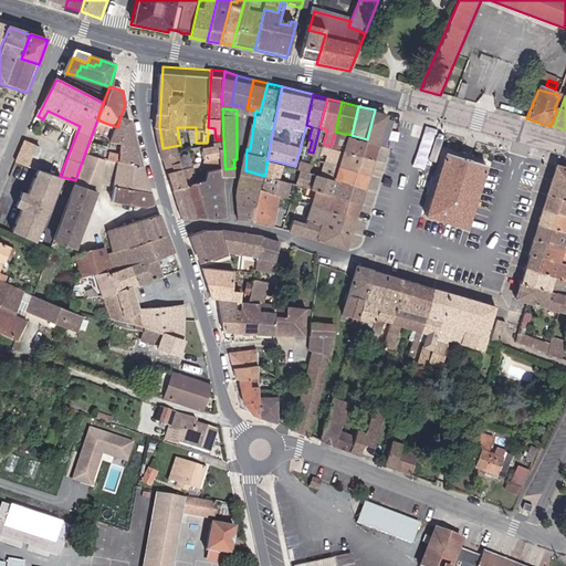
[(367,139),(379,143),(387,114),(375,109),(367,139)]
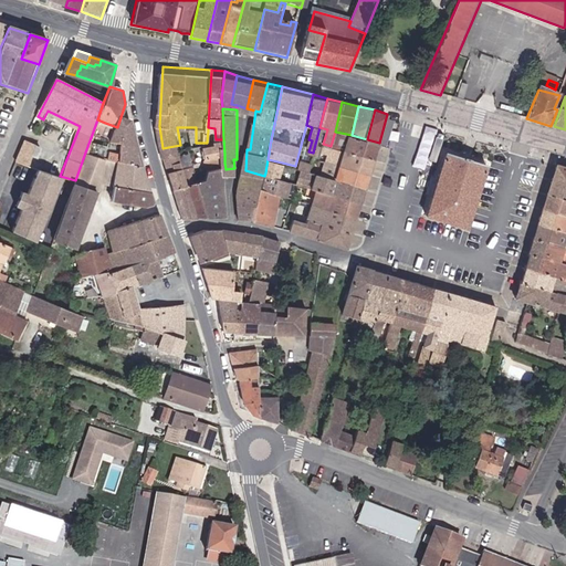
[(97,134),(101,135),(105,123),(97,119),(93,132),(97,134)]
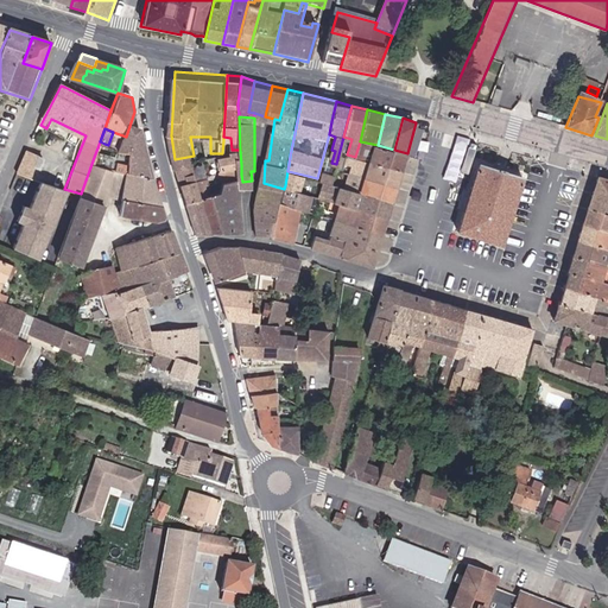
[(127,172),(151,181),(144,154),(139,134),(128,130),(126,137),(121,149),(114,146),(111,154),(102,151),(105,144),(100,141),(93,160),(113,168),(127,172)]
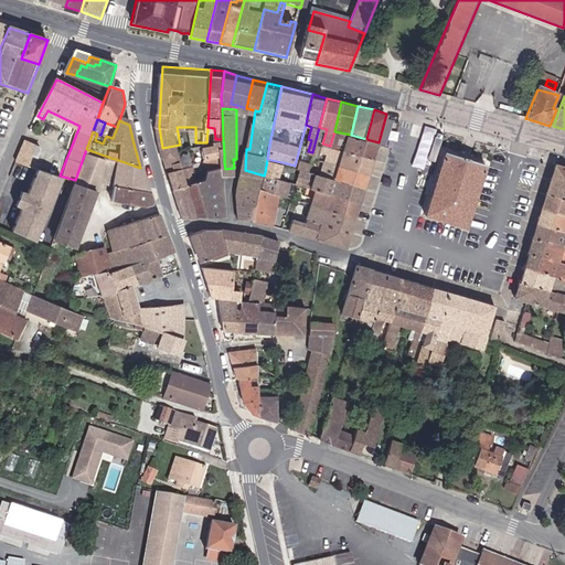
[(106,136),(113,138),(117,127),(105,123),(100,135),(106,136)]
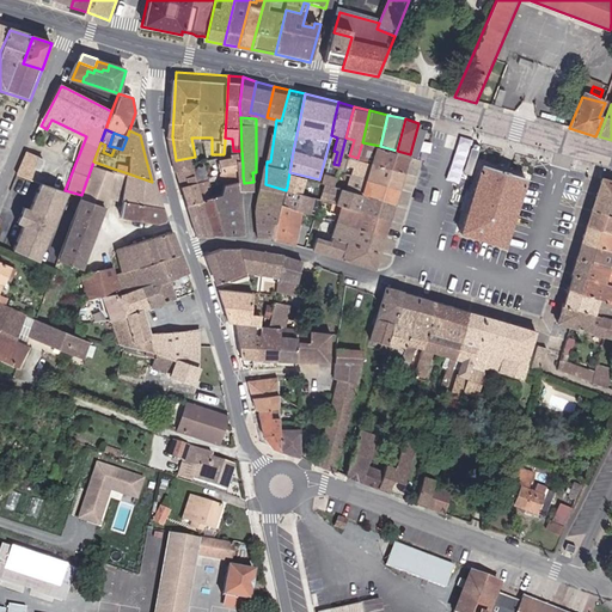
[(357,158),(392,166),(397,151),(380,146),(362,142),(357,158)]
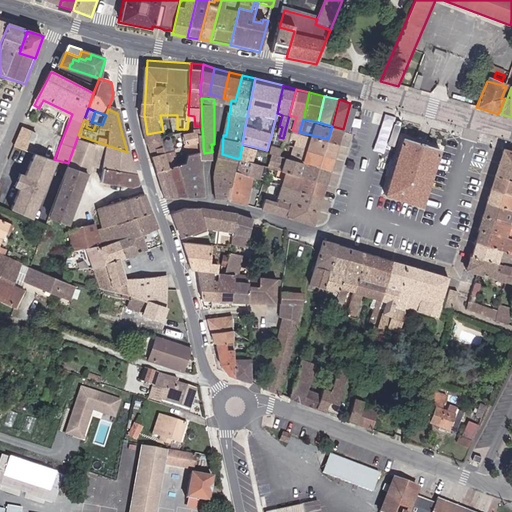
[(189,142),(203,139),(202,126),(195,126),(195,131),(188,131),(189,142)]
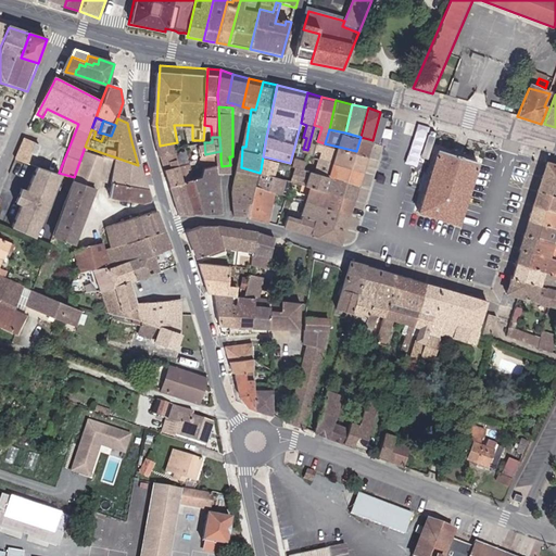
[(356,151),(368,154),(373,140),(361,137),(356,151)]
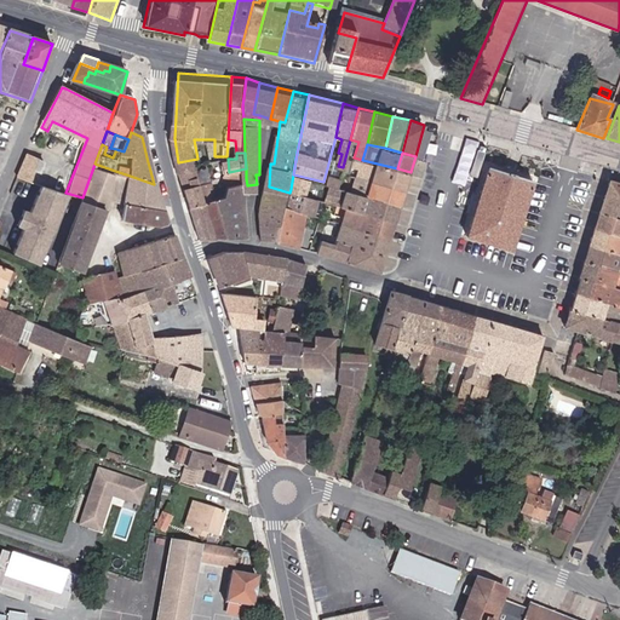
[(41,174),(44,166),(41,164),(40,162),(40,160),(29,155),(18,179),(30,184),(35,172),(41,174)]
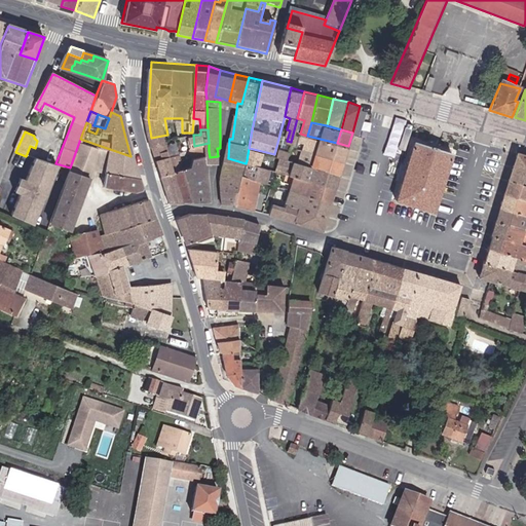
[(333,156),(334,153),(337,143),(307,136),(300,134),(297,144),(298,145),(298,147),(333,156)]
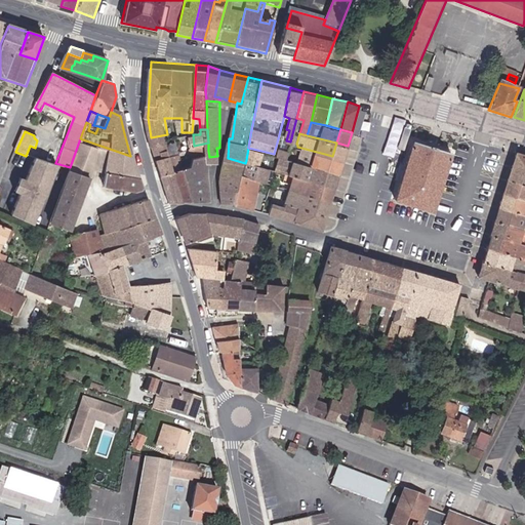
[(171,152),(180,149),(176,134),(167,136),(171,152)]
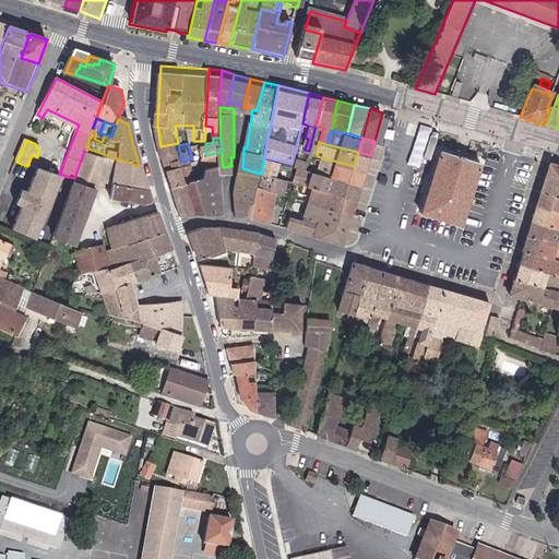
[(197,174),(194,168),(192,158),(182,162),(178,145),(162,150),(173,180),(197,174)]
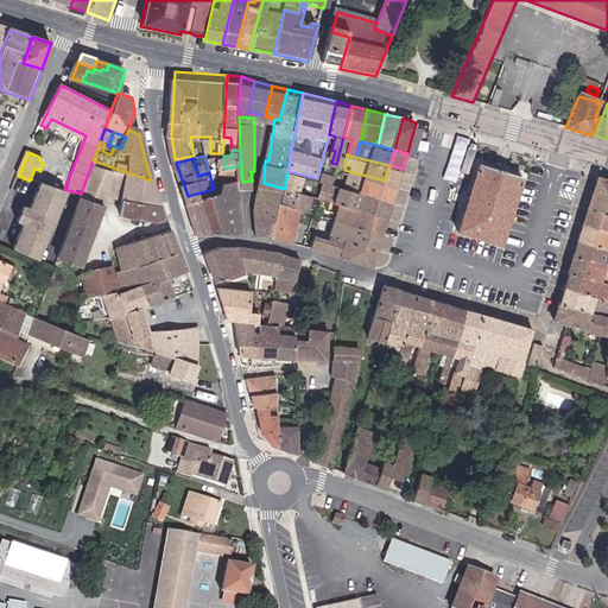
[(461,226),(506,239),(526,171),(481,158),(461,226)]
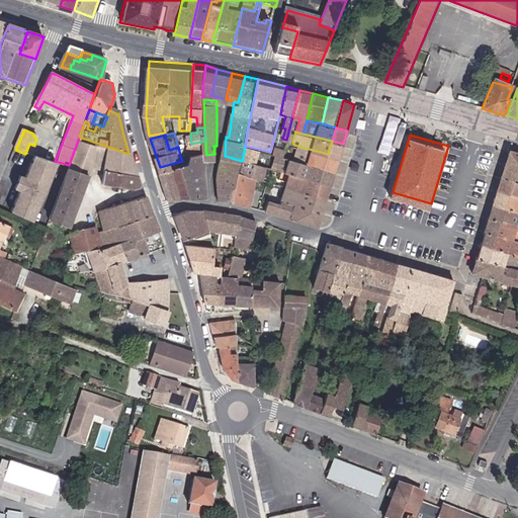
[(86,173),(88,165),(96,143),(79,137),(74,151),(69,165),(69,167),(86,173)]
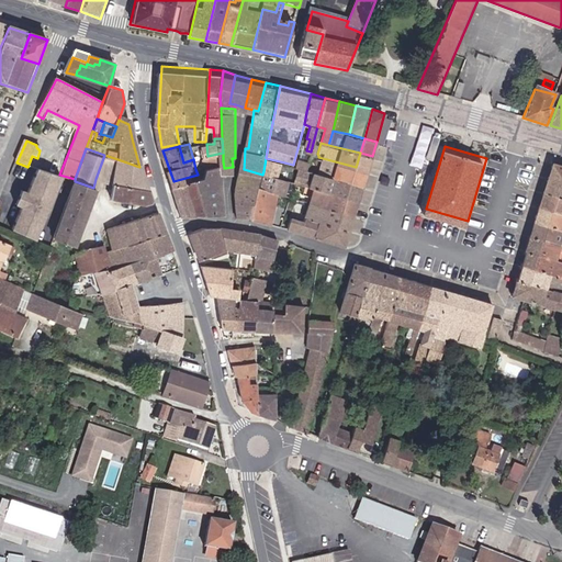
[(209,165),(223,161),(223,153),(208,156),(206,157),(209,165)]
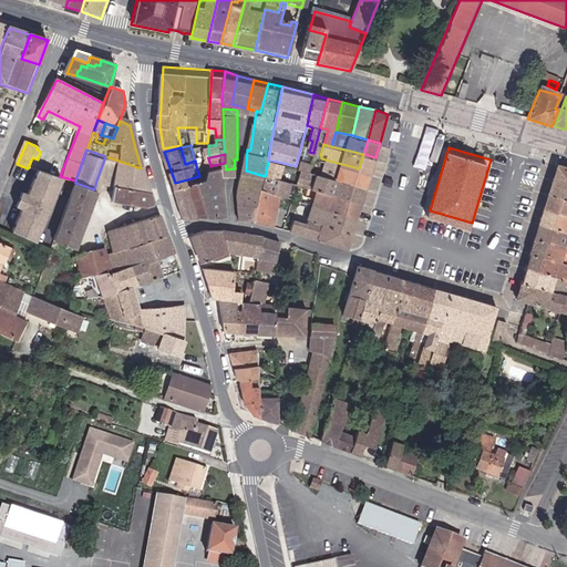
[(359,168),(371,172),(375,157),(363,154),(360,165),(359,168)]
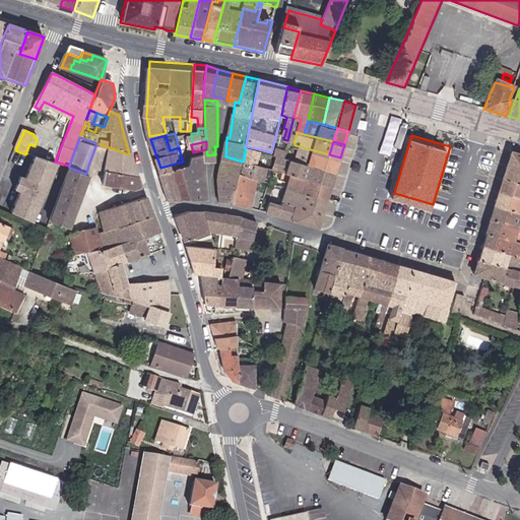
[(88,166),(102,169),(109,147),(96,143),(88,166)]
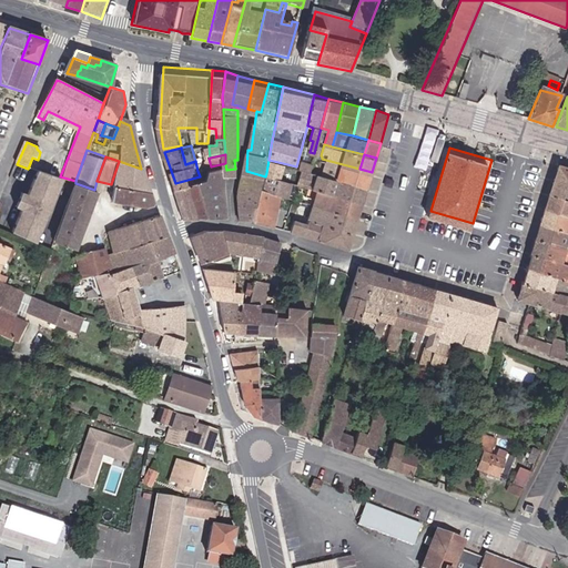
[(311,171),(355,183),(359,169),(322,159),(318,158),(313,156),(312,162),(311,171)]
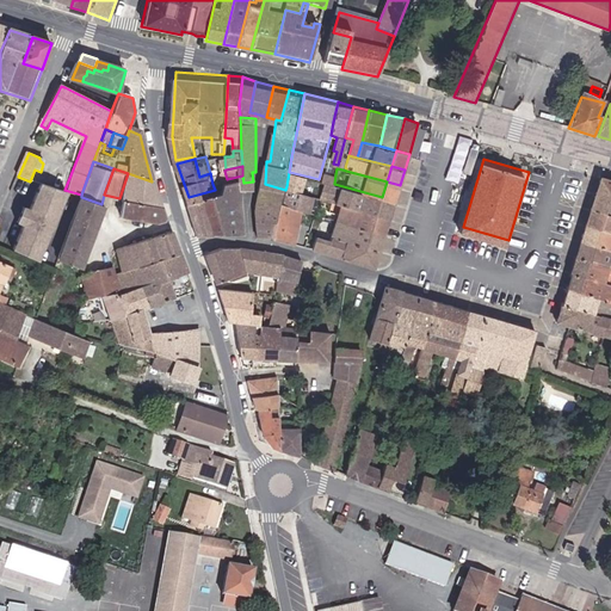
[(606,207),(610,187),(610,171),(602,168),(593,203),(606,207)]
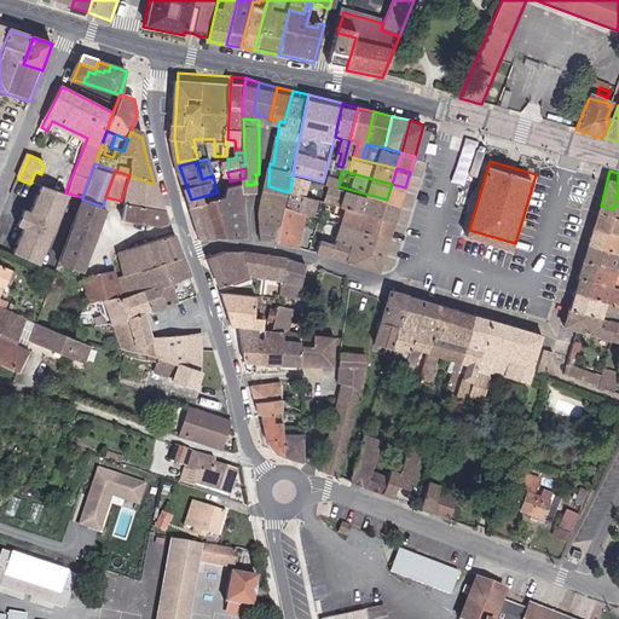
[(335,185),(339,186),(340,177),(328,173),(325,183),(335,185)]
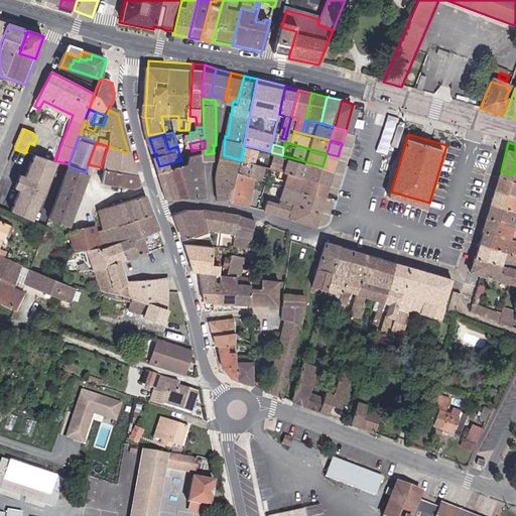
[(242,157),(258,162),(261,149),(244,145),(242,157)]
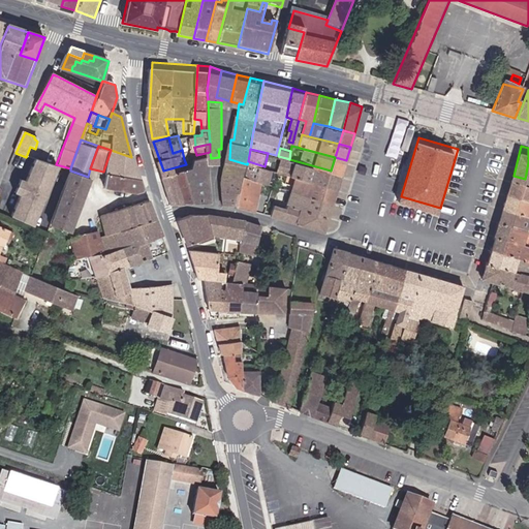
[(107,174),(139,182),(131,157),(111,150),(103,172),(107,174)]
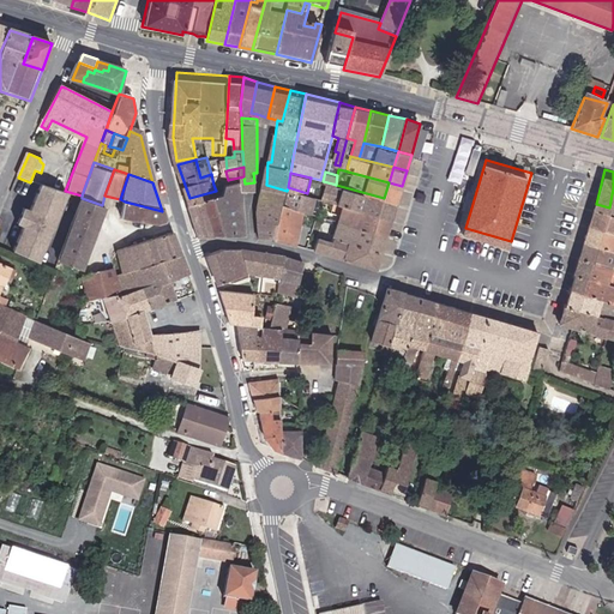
[(199,229),(248,233),(246,208),(245,184),(244,176),(228,180),(228,188),(216,191),(190,198),(199,229)]
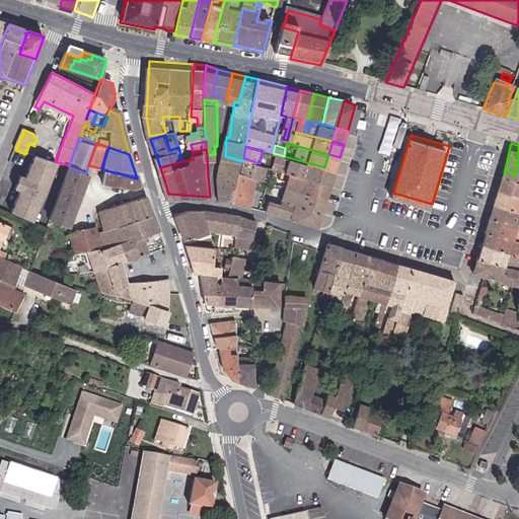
[(337,170),(339,162),(340,157),(328,154),(324,167),(337,170)]
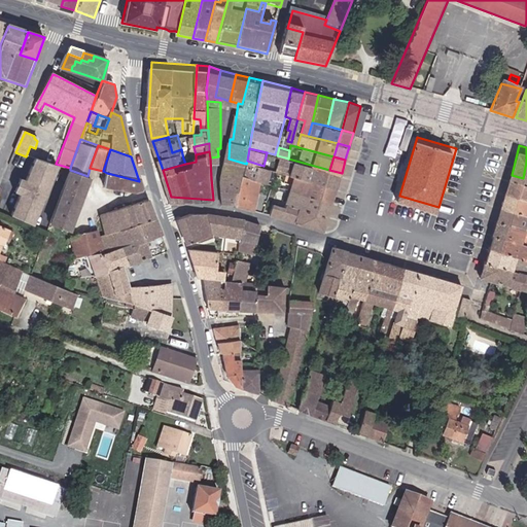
[(299,176),(326,184),(329,170),(288,159),(285,157),(282,171),(299,176)]
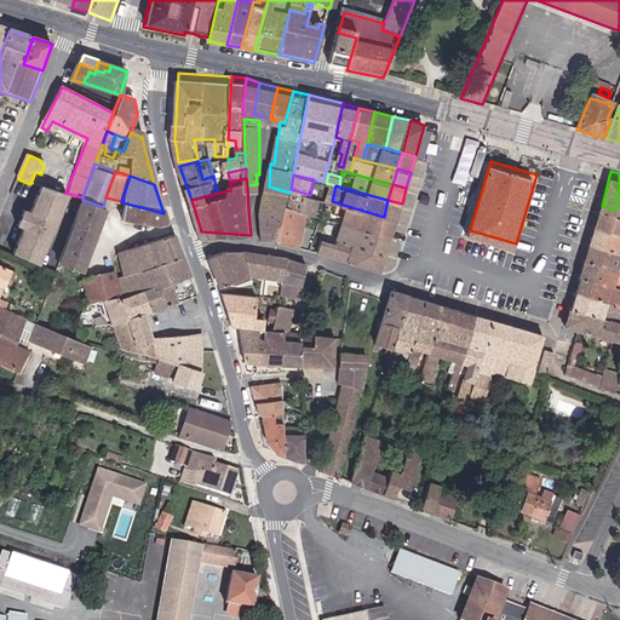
[(269,197),(288,202),(290,193),(269,187),(269,197)]
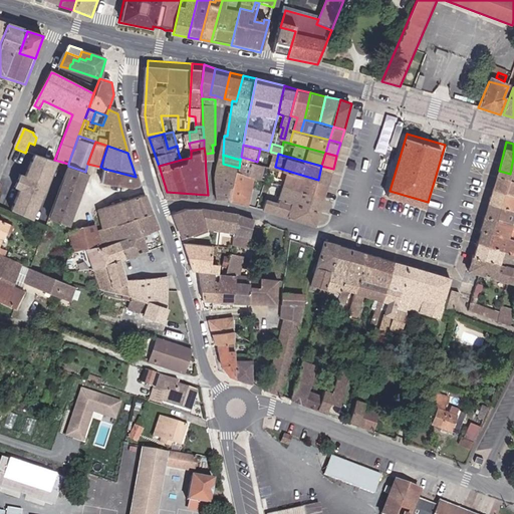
[(41,172),(48,175),(54,160),(48,158),(36,156),(28,177),(21,175),(17,187),(23,189),(14,211),(33,218),(38,204),(30,201),(32,193),(41,196),(46,183),(38,180),(41,172)]
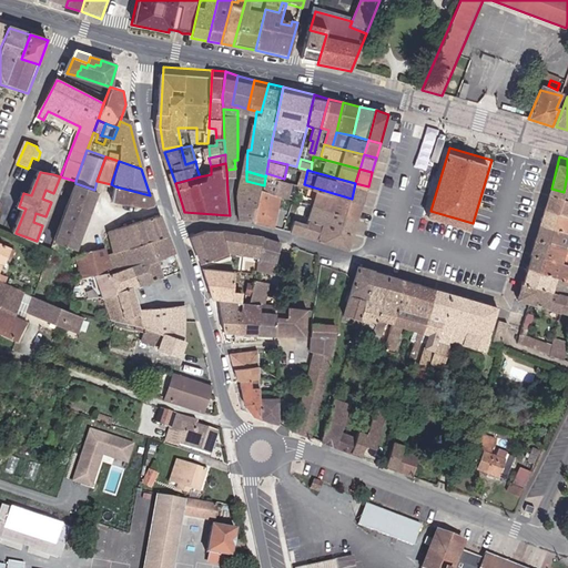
[(283,194),(290,196),(294,181),(284,179),(266,173),(265,176),(264,185),(263,189),(283,194)]
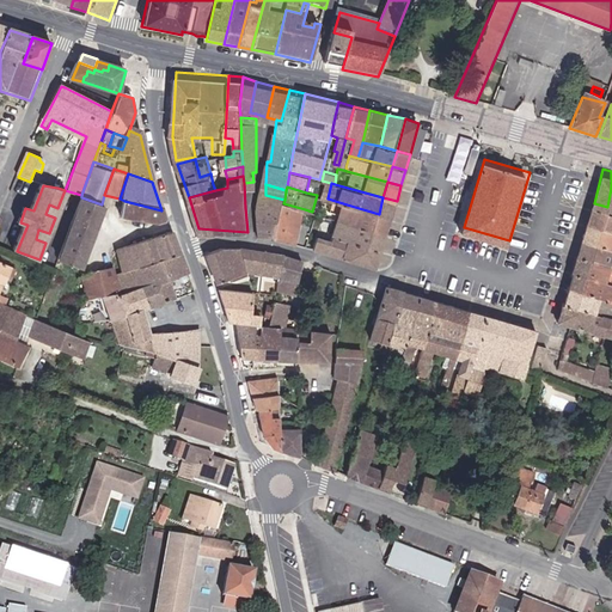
[(282,210),(283,203),(285,200),(265,195),(264,207),(282,210)]
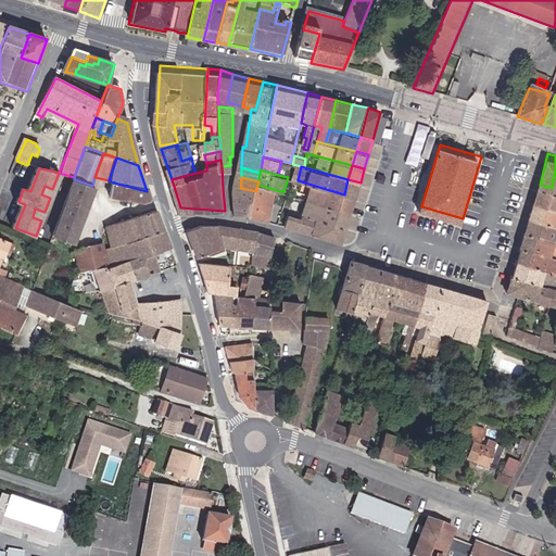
[(53,236),(73,241),(92,186),(74,179),(53,236)]
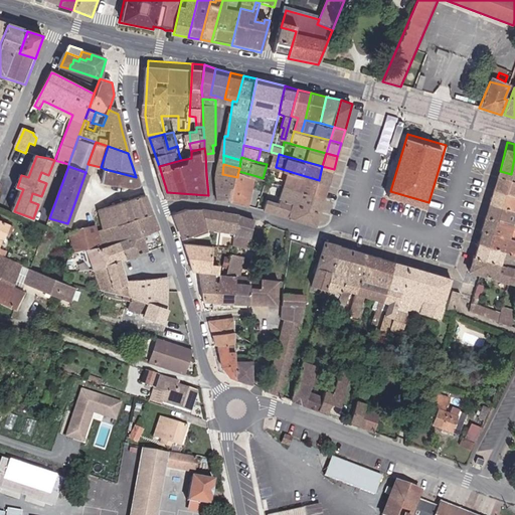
[(319,180),(330,183),(334,169),(322,166),(319,180)]
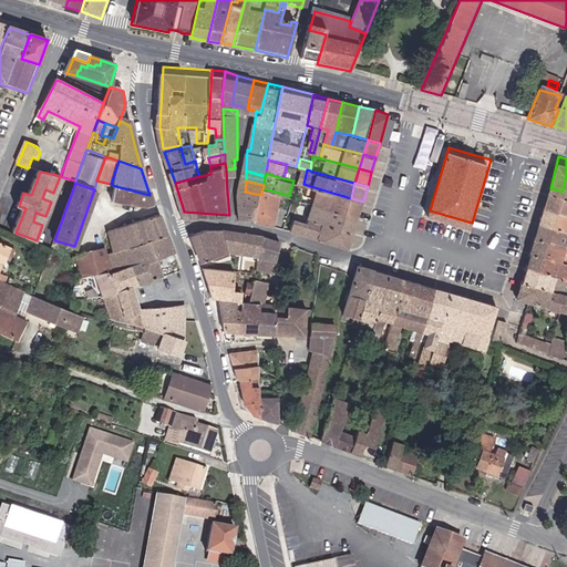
[(145,209),(154,207),(150,195),(115,186),(112,199),(145,209)]
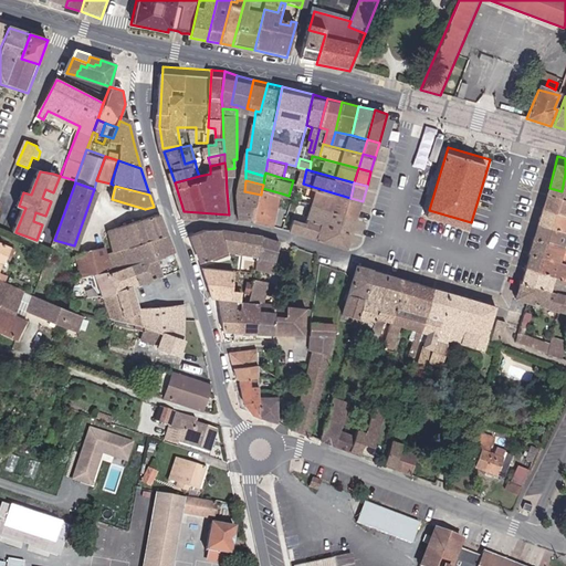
[(257,220),(275,226),(282,194),(262,188),(261,195),(259,210),(257,220)]
